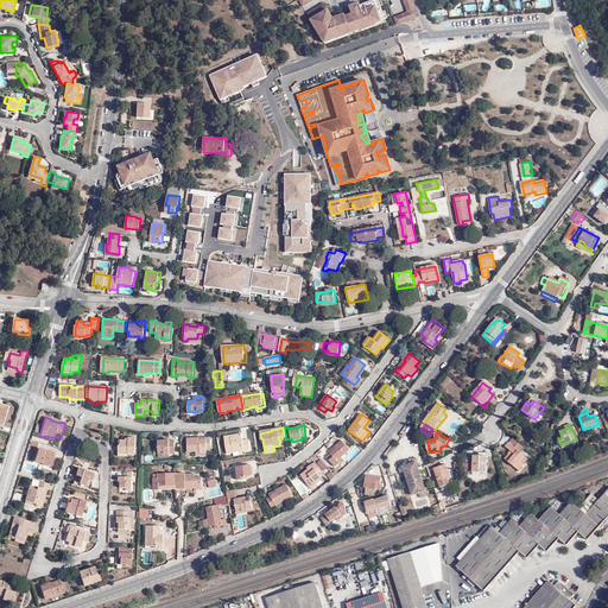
[(251,450),(249,442),(242,442),(242,439),(242,436),(235,437),(234,435),(225,437),(227,454),(251,450)]
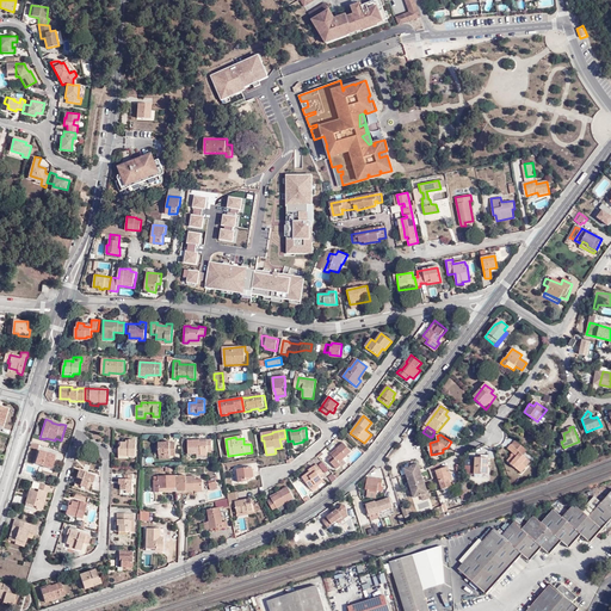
[(210,451),(210,443),(197,444),(197,440),(186,442),(187,455),(192,454),(204,452),(204,451),(210,451)]
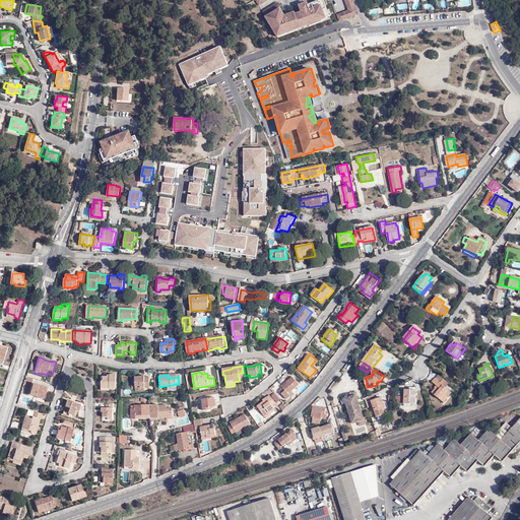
[(443,379),(439,375),(435,379),(440,383),(443,379)]
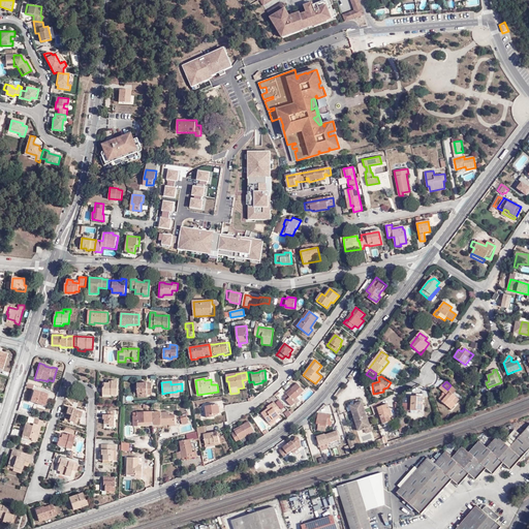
[(111,395),(111,398),(116,398),(117,382),(111,382),(111,383),(111,385),(109,385),(103,385),(103,391),(101,391),(101,395),(111,395)]
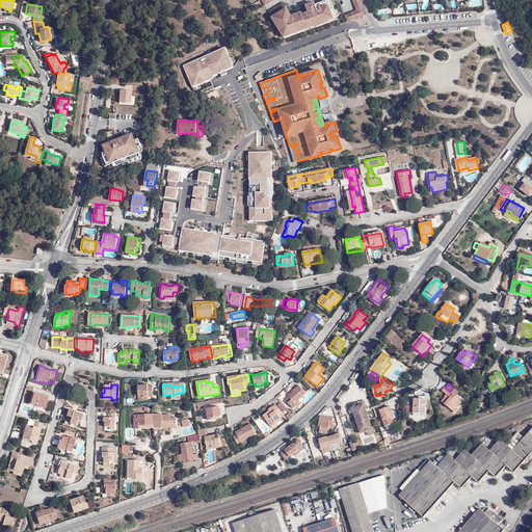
[(293,393),(289,396),(285,399),(293,409),(297,405),(295,402),(306,394),(299,386),(292,392),(293,393)]
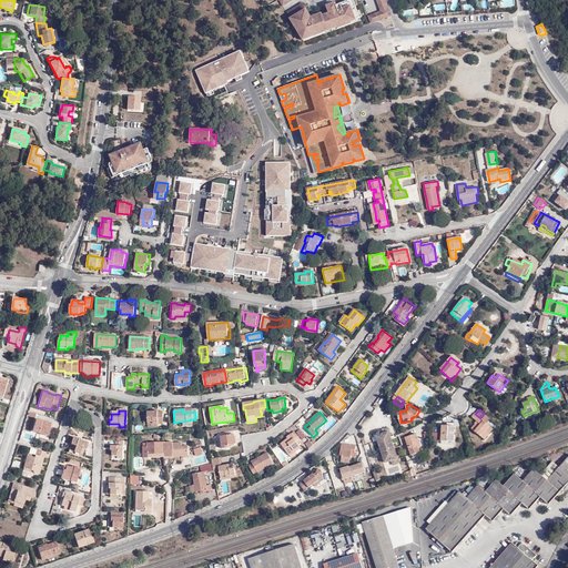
[(161,426),(161,413),(146,414),(146,426),(161,426)]
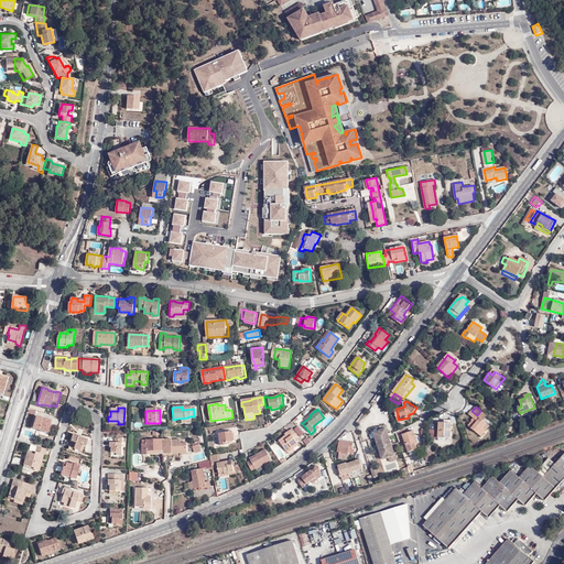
[(483,421),(486,416),(480,411),(477,415),(472,411),(468,414),(474,419),(468,425),(477,434),(486,423),(483,421)]
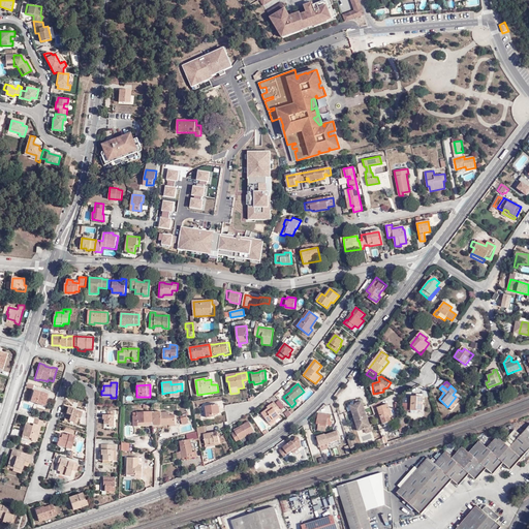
[(50,395),(34,391),(30,402),(44,406),(47,399),(48,400),(50,395)]
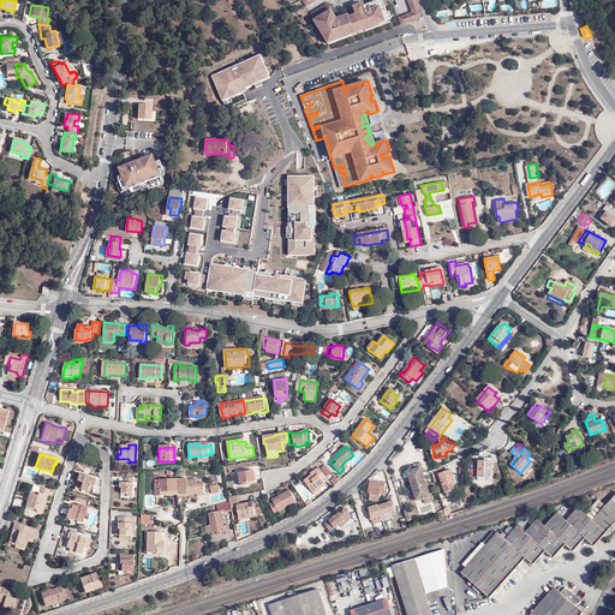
[(477,478),(484,478),(491,478),(493,461),(478,461),(477,478)]
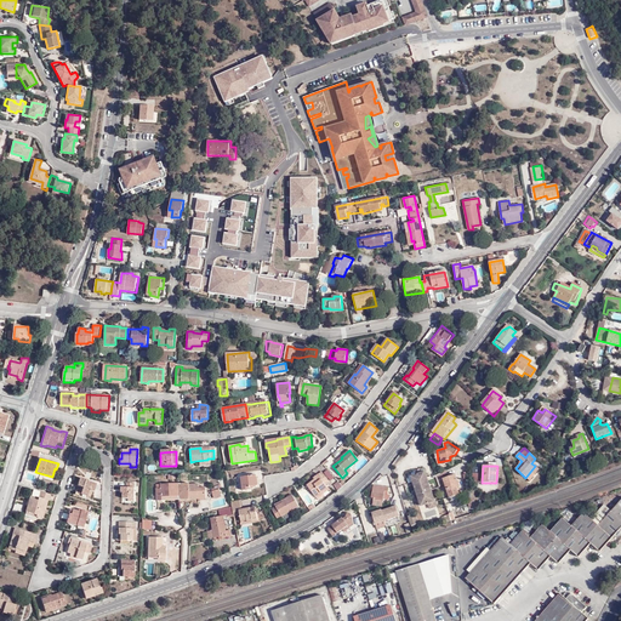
[(539,469),(535,466),(525,478),(527,478),(531,473),(534,474),(539,469)]
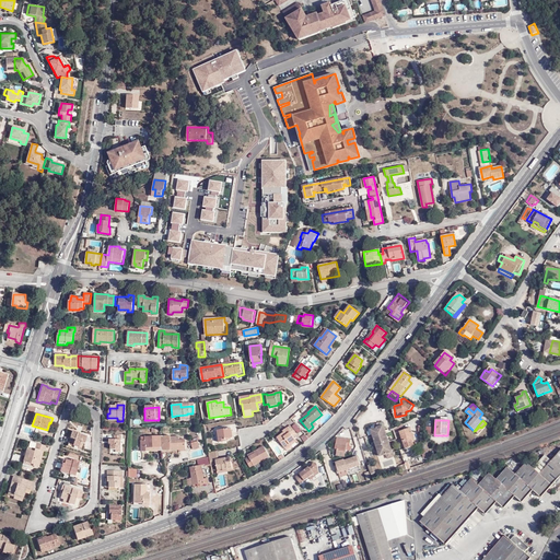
[(383,424),(371,429),(380,456),(386,454),(387,458),(394,456),(383,424)]
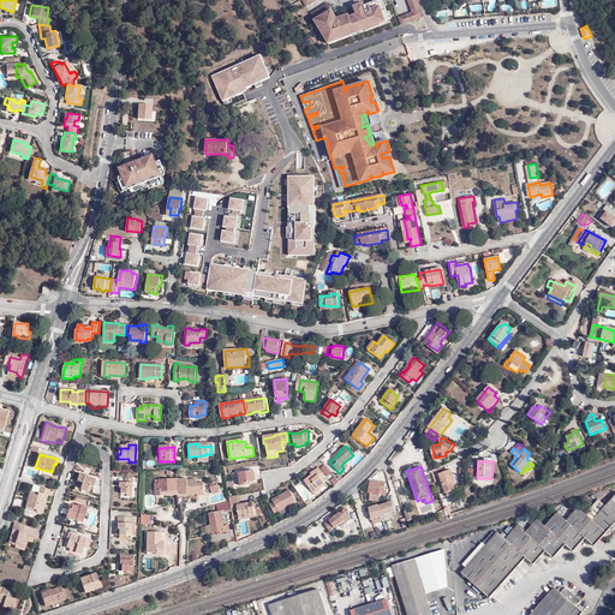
[(312,493),(324,483),(323,479),(326,477),(320,467),(315,471),(316,472),(312,476),(304,481),(312,493)]
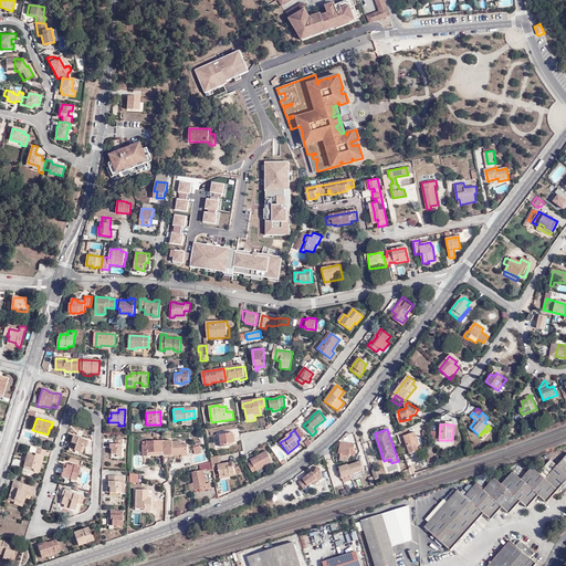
[(407,430),(398,433),(401,442),(405,441),(409,451),(404,453),(406,458),(407,457),(408,458),(419,453),(416,444),(419,443),(415,432),(408,435),(407,430)]
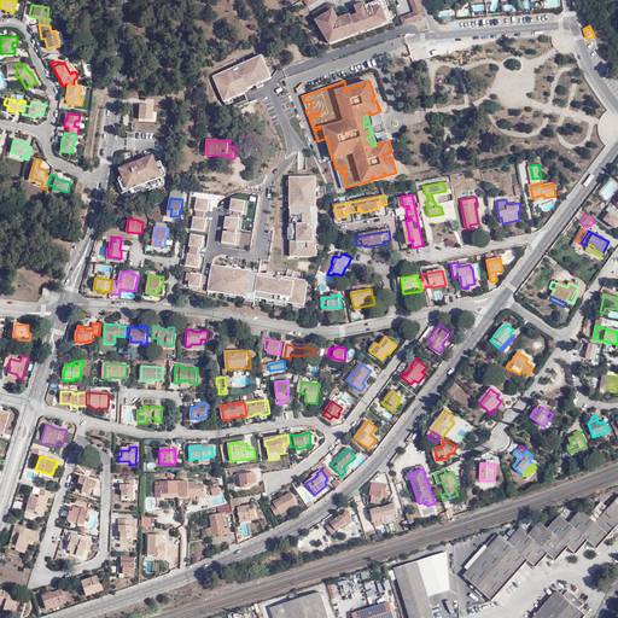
[(257,483),(255,472),(240,474),(242,488),(249,488),(249,484),(257,483)]
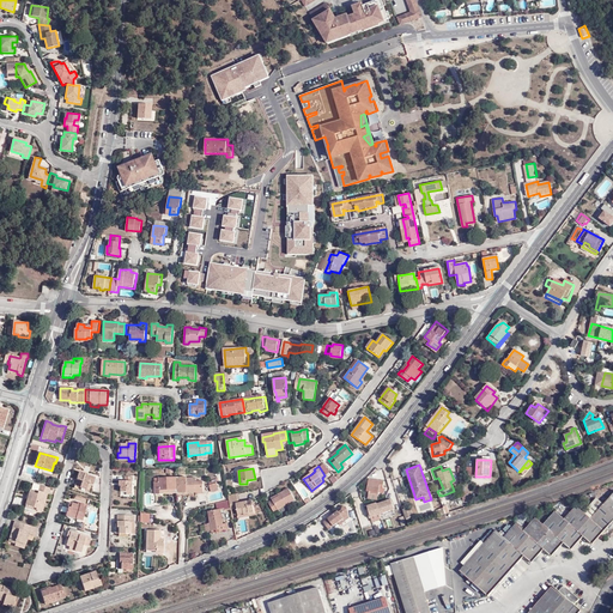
[(77,487),(85,490),(87,491),(89,484),(93,485),(96,478),(84,474),(85,473),(79,472),(77,479),(79,480),(77,487)]
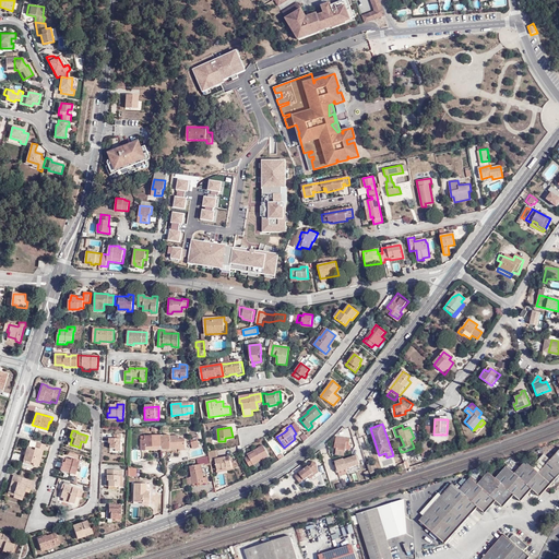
[(162,445),(161,436),(146,436),(146,439),(142,439),(141,451),(146,451),(146,447),(162,445)]
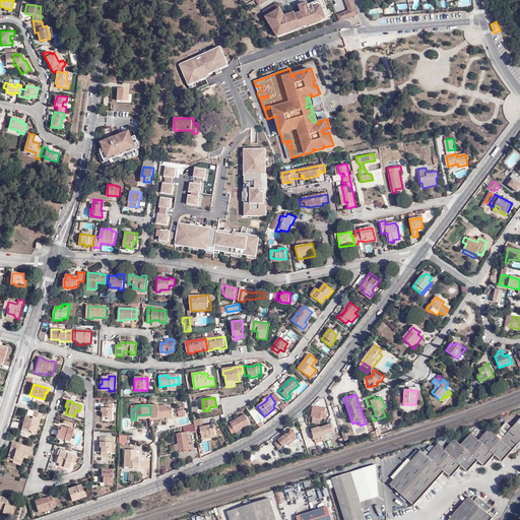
[(157,418),(158,405),(149,405),(150,414),(150,418),(157,418)]
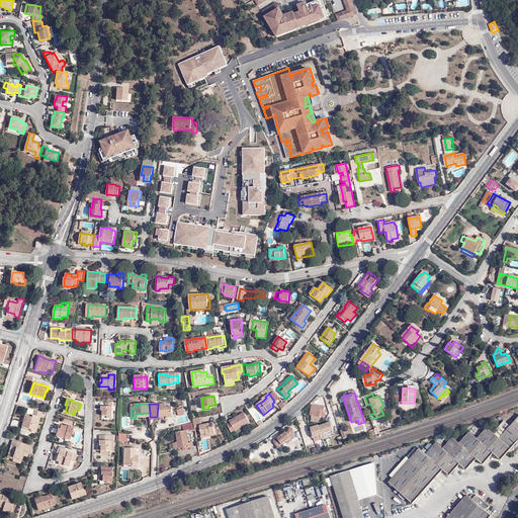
[(159,404),(158,404),(157,417),(157,420),(159,420),(159,412),(166,412),(166,418),(173,418),(173,409),(166,409),(166,406),(159,406),(159,404)]
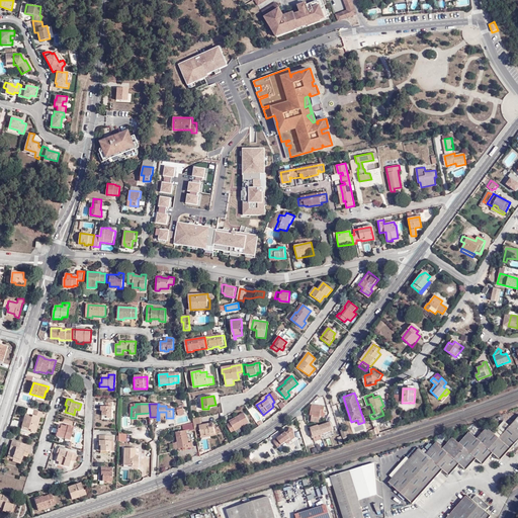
[(71,416),(72,414),(65,412),(67,406),(65,405),(62,413),(71,416)]
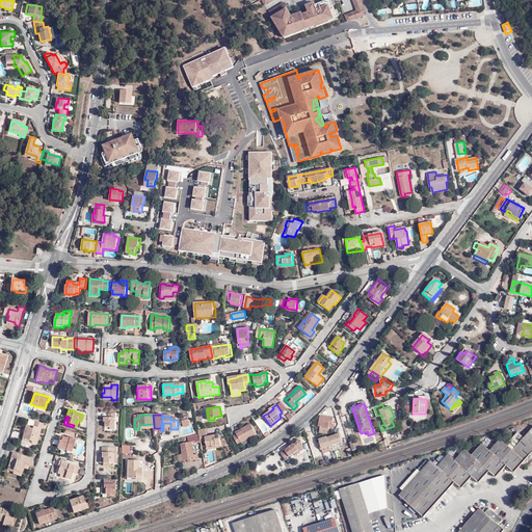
[(115,417),(109,416),(109,419),(104,419),(104,423),(105,423),(105,429),(115,429),(115,417)]
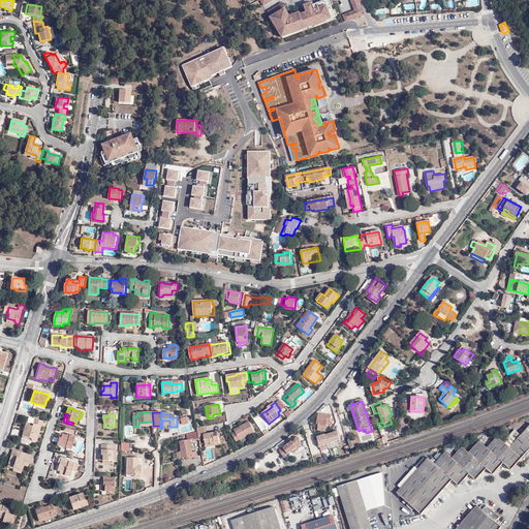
[(317,426),(320,426),(329,427),(330,422),(332,422),(332,416),(319,414),(317,426)]
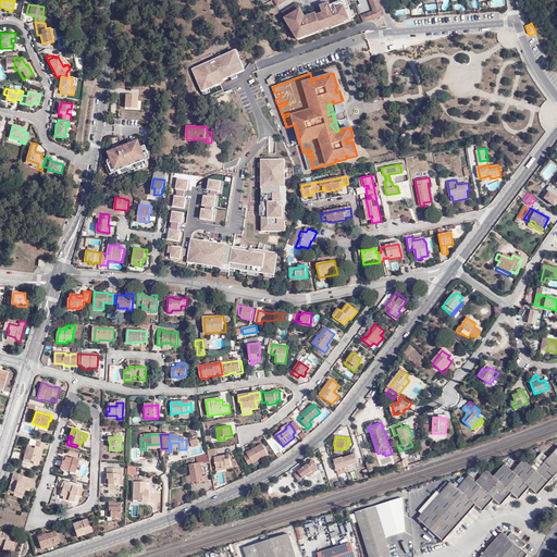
[(295,440),(294,437),(283,446),(284,447),(295,440)]
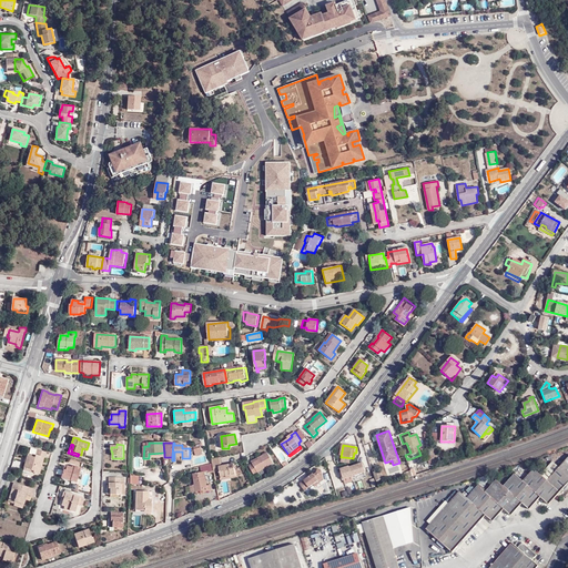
[(46,458),(47,453),(37,449),(36,458),(28,456),(23,472),(33,474),(33,473),(39,475),(43,458),(46,458)]
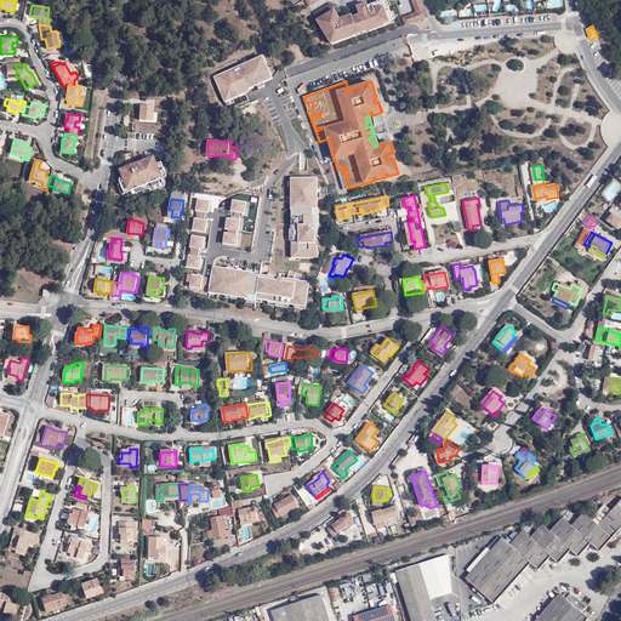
[(277,508),(273,511),(277,518),(300,506),(292,495),(283,501),(284,502),(275,506),(277,508)]
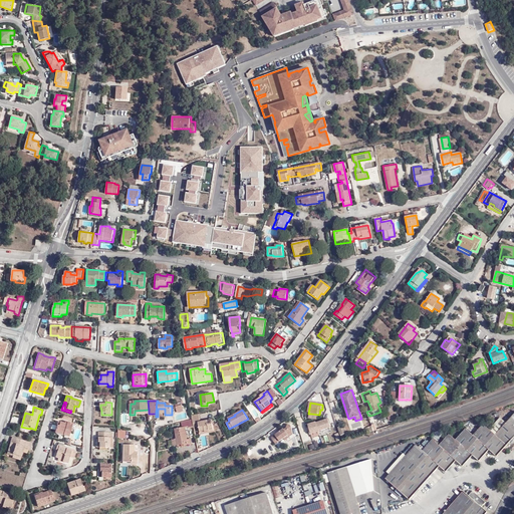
[(513,437),(513,413),(495,435),(491,431),(497,425),(492,421),(486,427),(483,424),(473,435),(465,429),(455,440),(449,434),(440,443),(434,438),(424,448),(420,445),(418,447),(416,445),(386,478),(410,500),(440,466),(446,472),(456,461),(463,467),(473,456),(479,461),(489,450),(497,457),(513,437)]
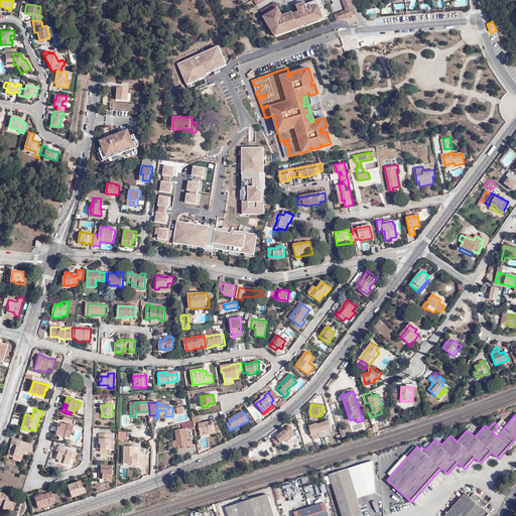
[(192,418),(194,420),(195,427),(201,426),(203,432),(208,431),(208,433),(216,431),(213,421),(203,423),(201,417),(192,418)]
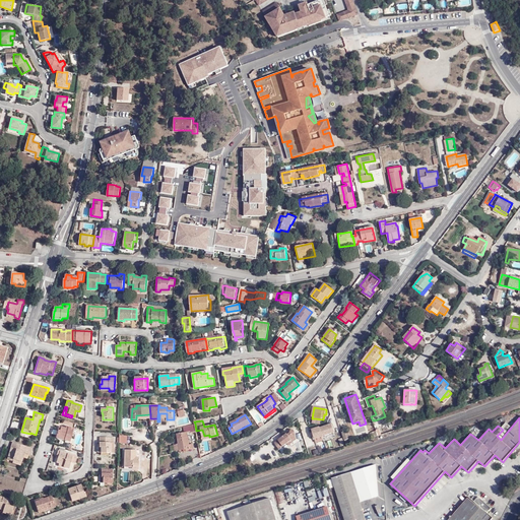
[(71,440),(73,433),(75,428),(69,426),(68,429),(61,426),(59,435),(65,437),(65,438),(71,440)]
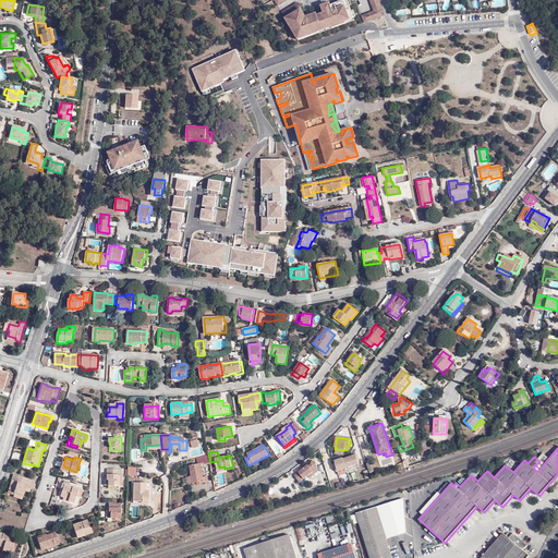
[(193,477),(194,485),(197,484),(197,486),(209,484),(208,477),(204,477),(202,465),(204,465),(205,466),(209,465),(208,457),(201,458),(202,463),(198,464),(191,465),(193,477)]
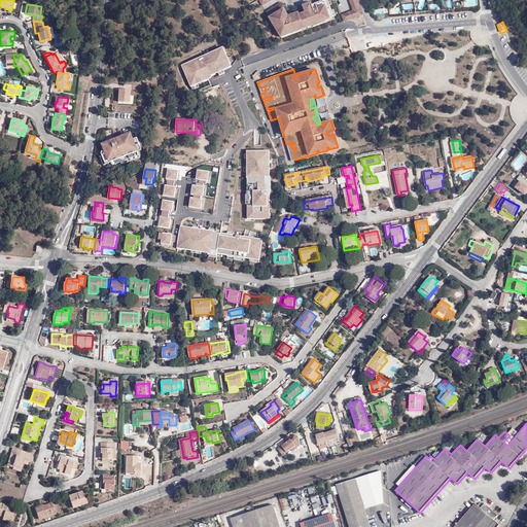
[(294,447),(296,449),(300,447),(299,440),(297,436),(294,436),(294,440),(291,442),(290,441),(277,449),(281,455),(285,452),(286,453),(289,450),(294,447)]
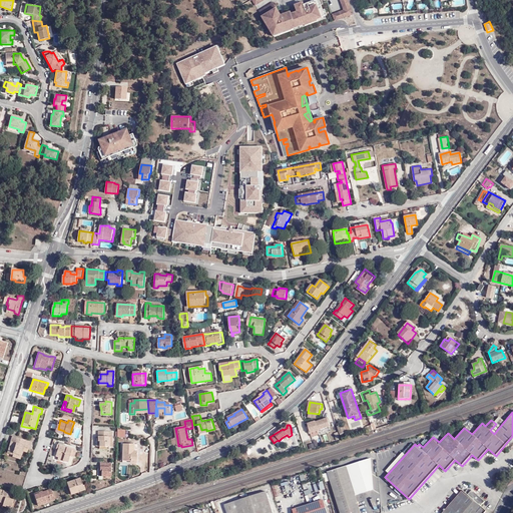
[(117,429),(116,437),(124,438),(124,429),(117,429)]
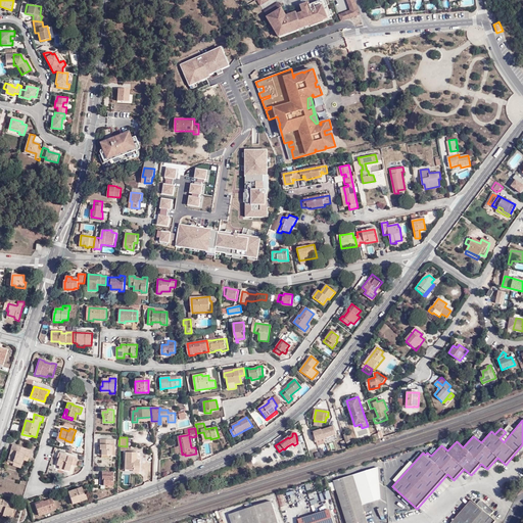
[(114,456),(114,439),(100,439),(100,446),(97,446),(97,455),(101,456),(101,458),(110,458),(110,455),(114,456)]
